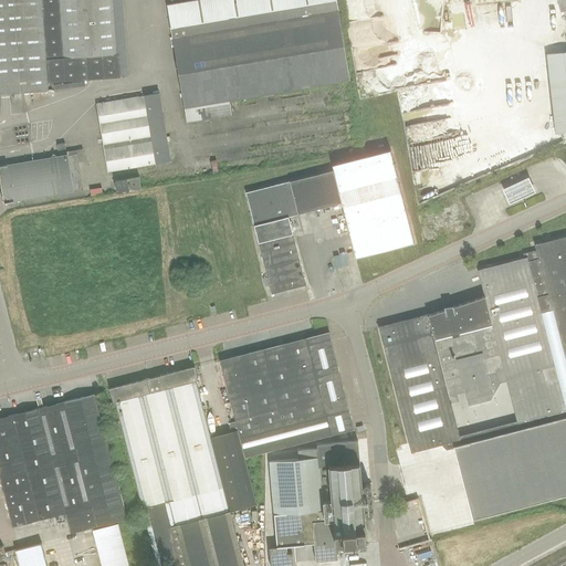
[(0,0),(0,93),(9,93),(49,90),(49,86),(67,81),(122,76),(121,75),(127,75),(121,0),(0,0)]
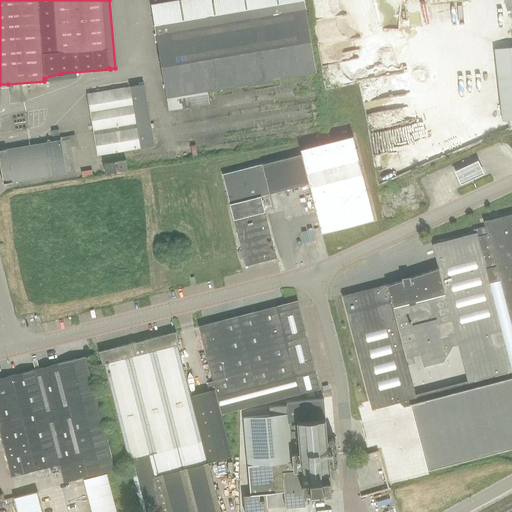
[(169,110),(209,104),(207,91),(316,72),(303,0),(180,0),(151,5),(169,110)]
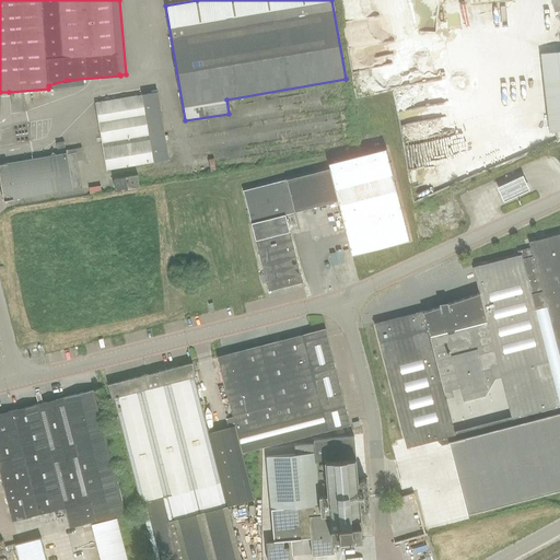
[(549,132),(559,131),(559,50),(540,54),(549,132)]
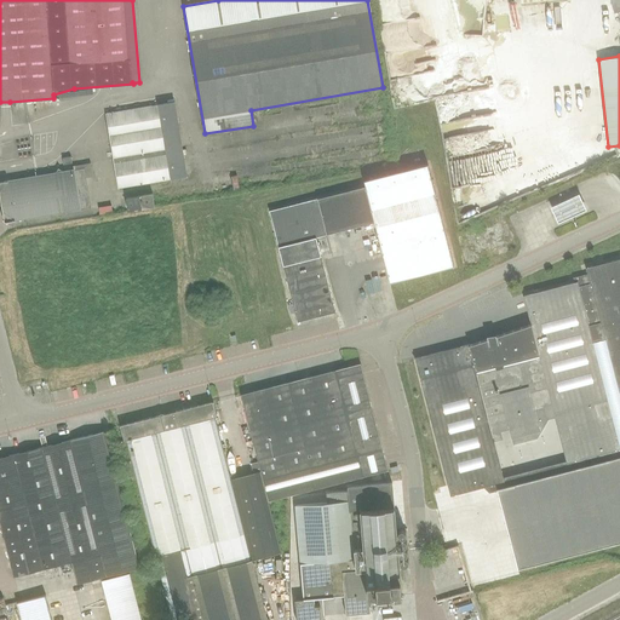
[(119,188),(188,177),(176,103),(105,114),(119,188)]
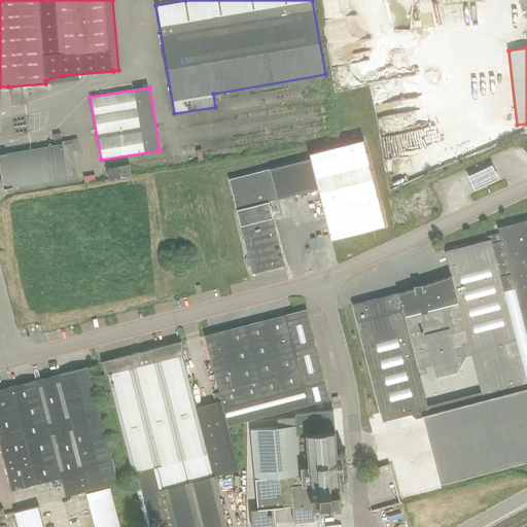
[(385,226),(363,140),(309,153),(310,159),(318,189),(331,240),(385,226)]
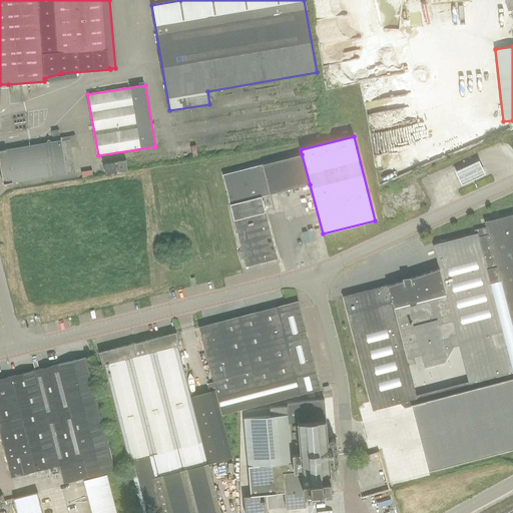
[(0,157),(4,183),(8,182),(75,171),(70,139),(0,151),(0,157)]
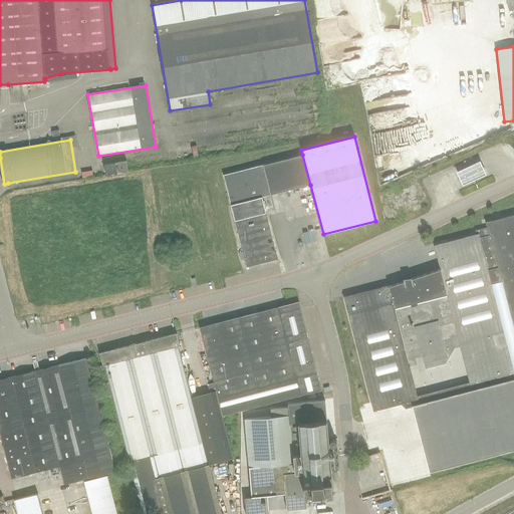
[(197,158),(196,146),(185,146),(186,159),(197,158)]
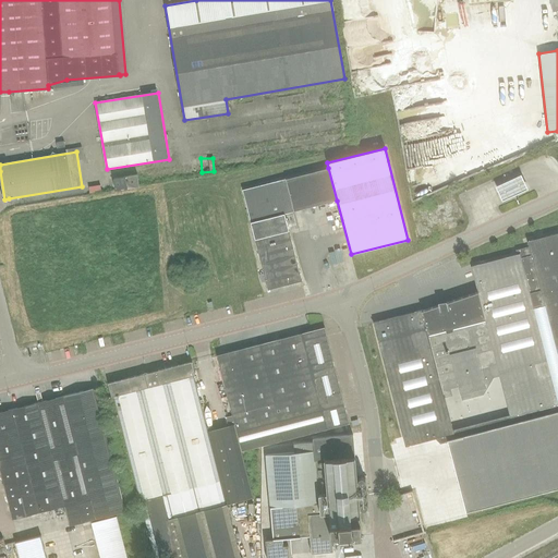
[(328,168),(286,179),(294,211),(337,201),(328,168)]
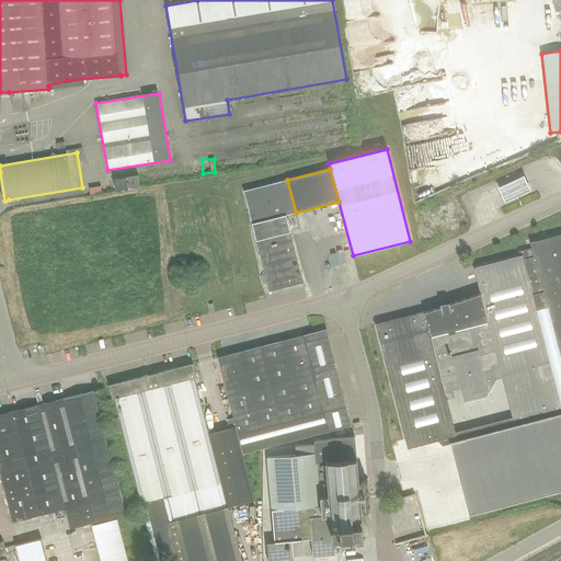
[(503,184),(510,201),(536,190),(530,174),(503,184)]
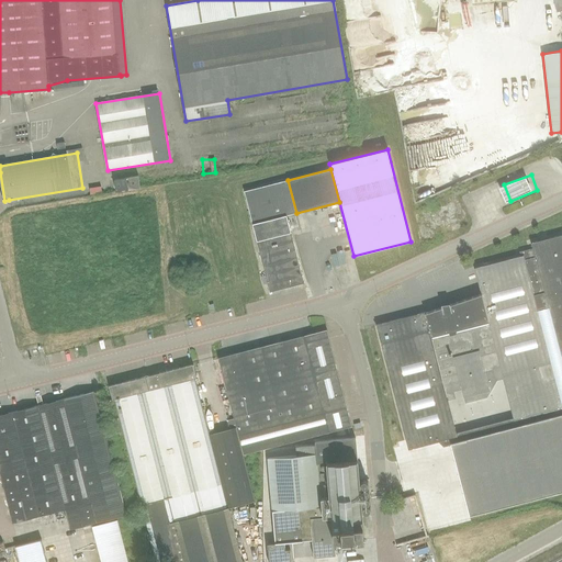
[(115,192),(141,188),(138,176),(114,179),(115,192)]
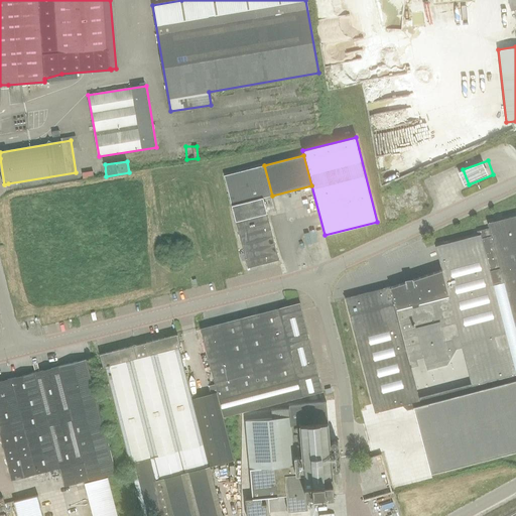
[(264,165),(224,175),(232,206),(263,198),(269,197),(272,196),(264,165)]
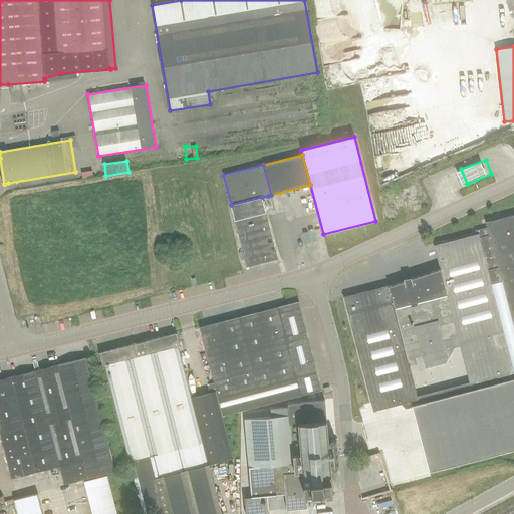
[(262,197),(231,205),(235,220),(266,212),(266,211),(262,197)]
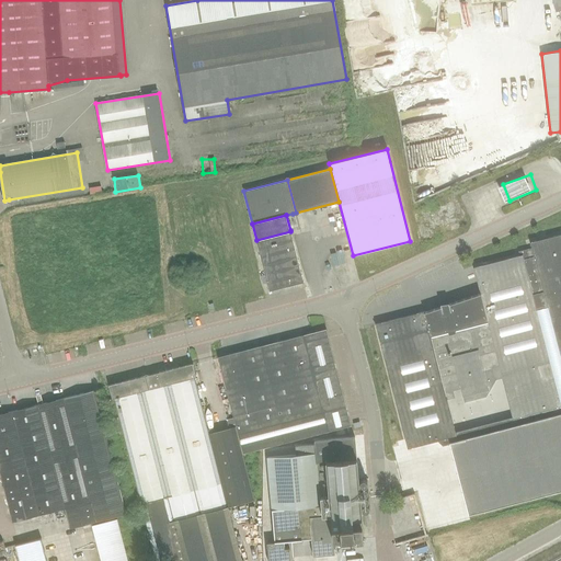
[(290,231),(256,240),(265,275),(267,284),(270,293),(304,284),(290,231)]
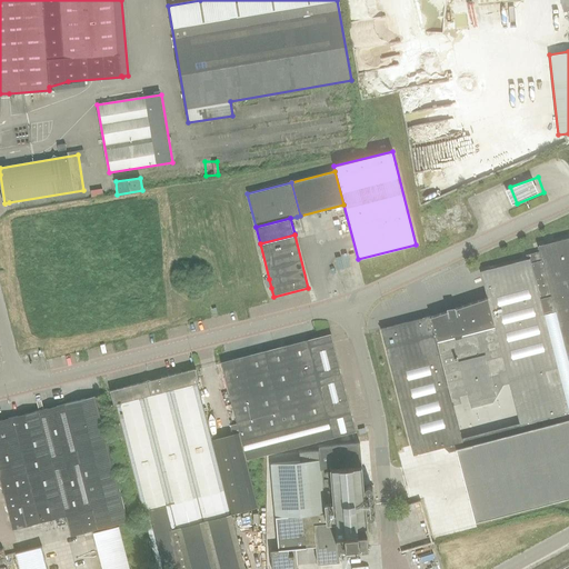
[(430,317),(381,329),(411,445),(413,455),(449,446),(450,451),(457,450),(475,522),(568,497),(568,237),(551,242),(551,238),(547,239),(548,243),(538,246),(539,251),(526,255),(527,260),(481,272),(488,298),(456,309),(456,307),(447,308),(447,311),(430,317)]
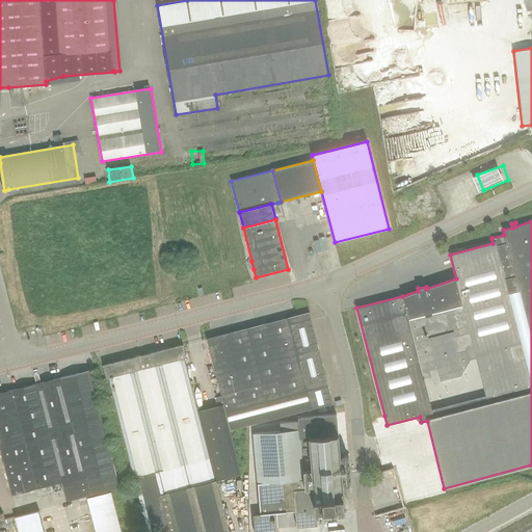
[(183,345),(103,365),(106,378),(108,377),(112,396),(107,397),(110,410),(116,408),(148,531),(230,531),(217,481),(241,475),(230,430),(334,402),(333,400),(324,366),(312,320),(310,312),(207,339),(222,397),(216,398),(218,406),(197,411),(184,358),(186,357),(183,345)]
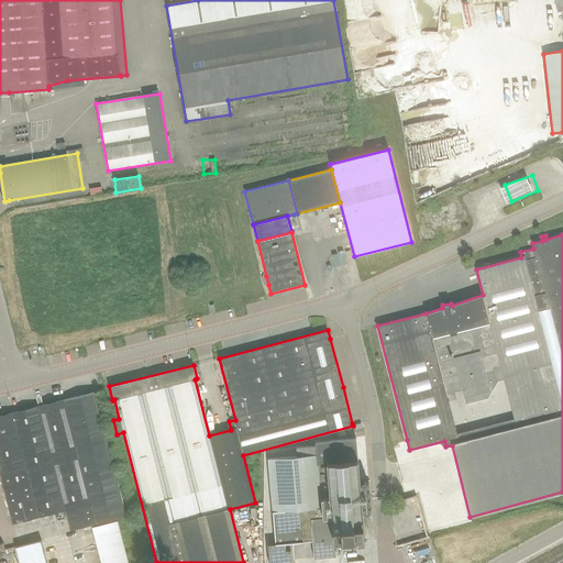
[(70,530),(125,516),(95,393),(0,416),(0,474),(12,522),(65,509),(70,530)]
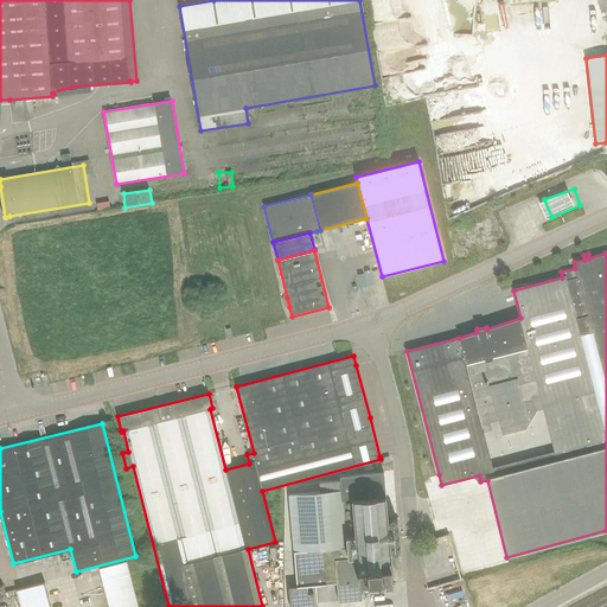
[(298,586),(289,586),(291,606),(314,606),(313,590),(311,590),(310,585),(313,585),(337,582),(339,601),(363,600),(362,586),(394,582),(391,555),(402,554),(398,518),(388,518),(384,473),(340,477),(342,479),(319,481),(320,492),(291,494),(298,586)]
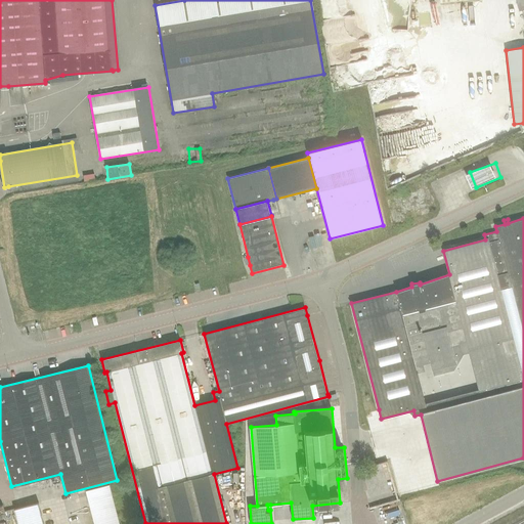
[(88,503),(112,496),(108,485),(85,491),(88,503)]
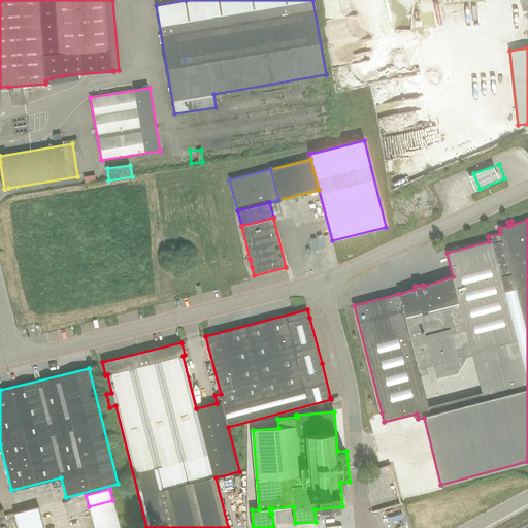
[(91,518),(116,512),(112,500),(89,506),(91,518)]
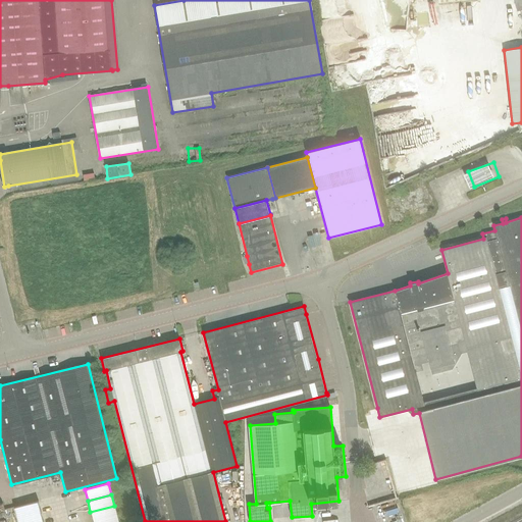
[(16,519),(40,513),(38,502),(13,508),(16,519)]
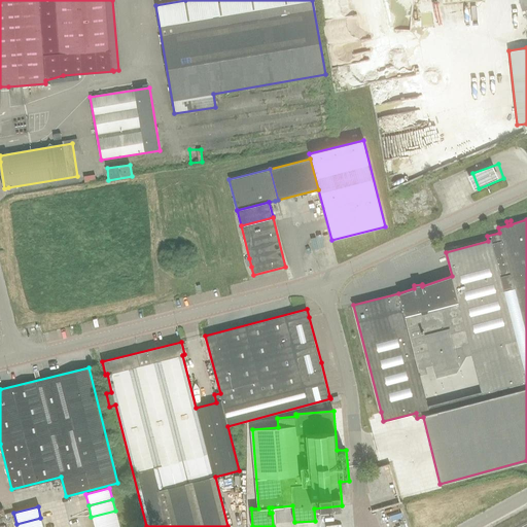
[(94,526),(117,521),(115,511),(91,517),(94,526)]
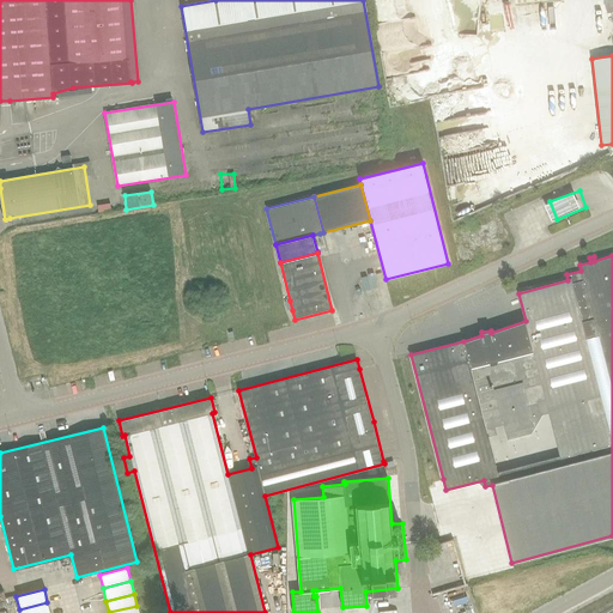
[(19,612),(49,612),(47,602),(19,610),(19,612)]
